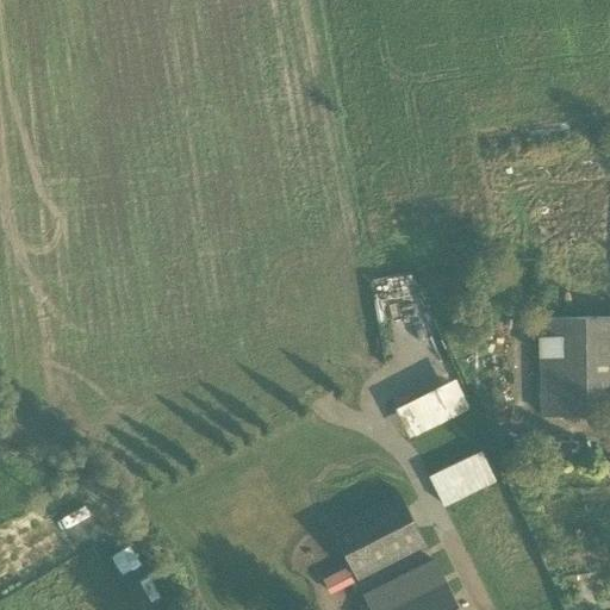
[(540,416),(609,415),(609,315),(537,317),(540,416)]
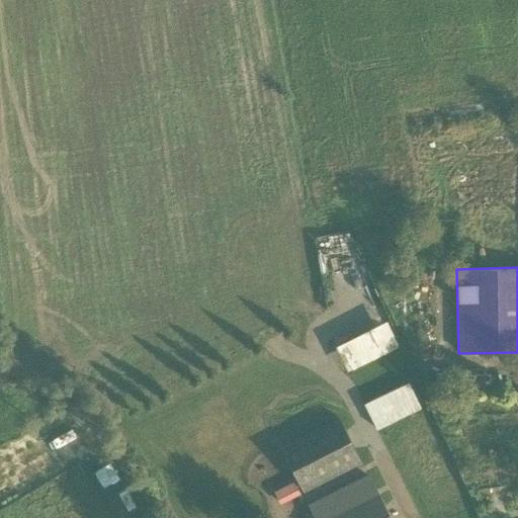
[(346,371),(399,346),(383,315),(330,341),(334,347),(335,347),(346,371)]
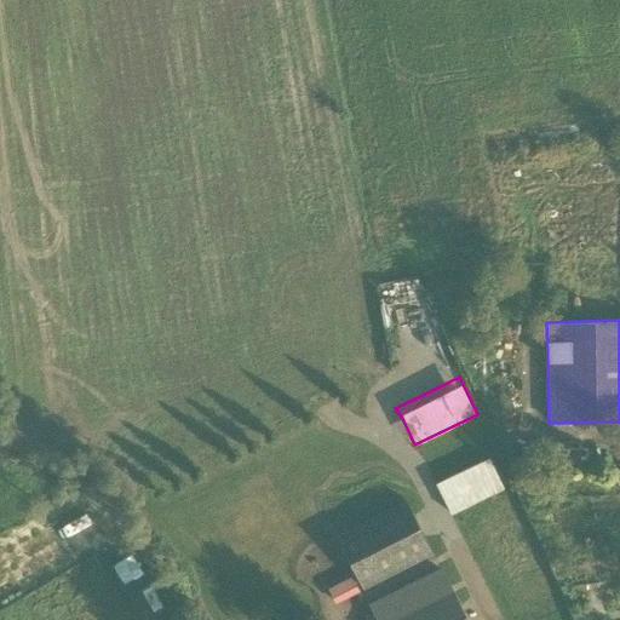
[(488,459),(434,484),(449,516),(504,491),(488,459)]
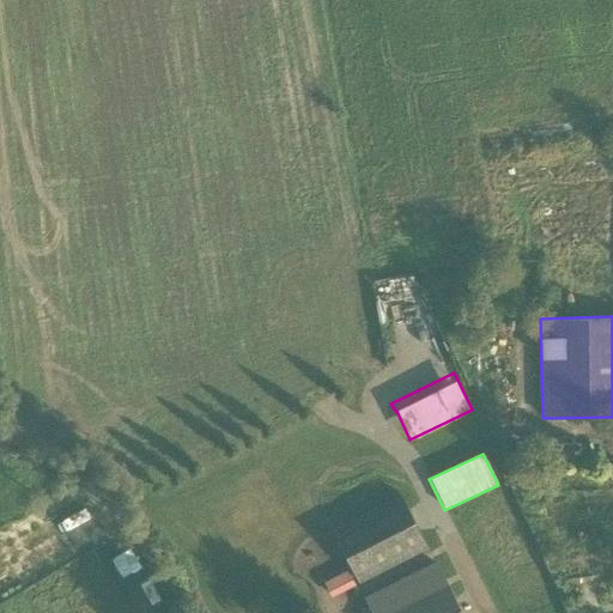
[(104,466),(98,468),(0,527),(0,604),(138,522),(104,466)]
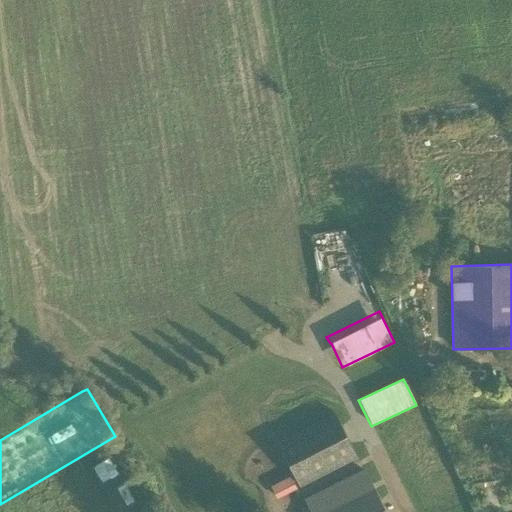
[(394,438),(420,428),(413,409),(386,419),(394,438)]
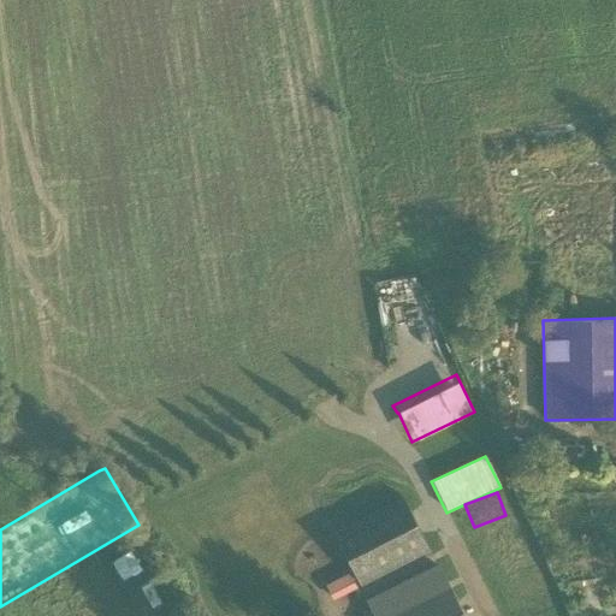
[(361,585),(430,550),(403,497),(335,532),(361,585)]
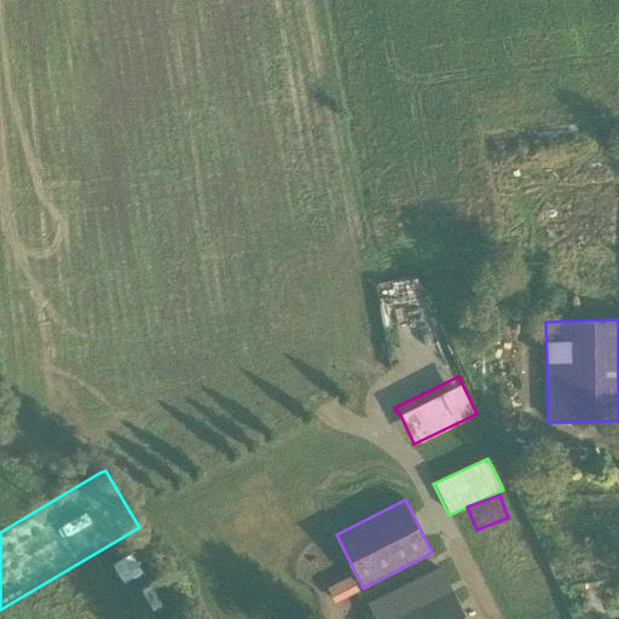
[(440,567),(369,603),(376,618),(466,618),(453,593),(440,567)]
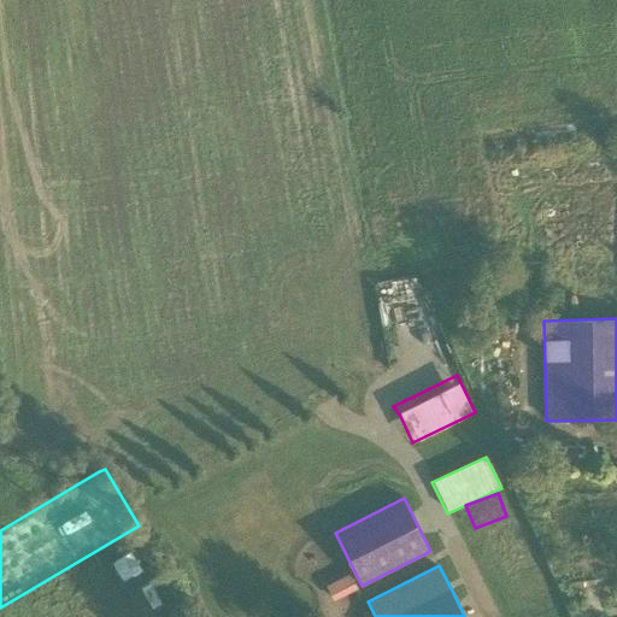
[(348,574),(325,586),(335,603),(358,589),(348,574)]
